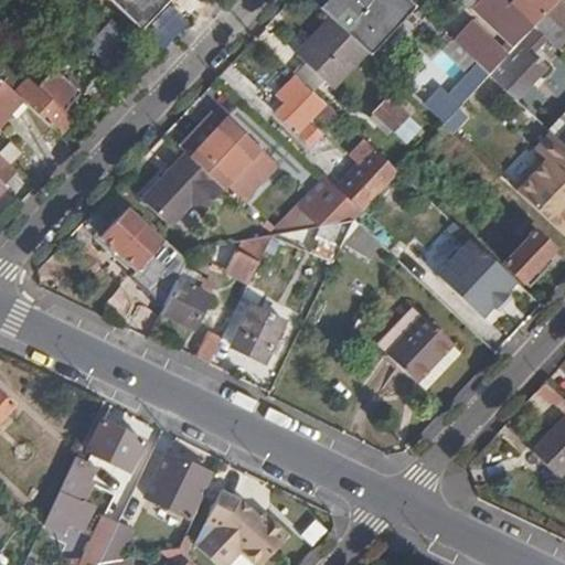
[(327,0),(320,8),(330,17),(363,49),(376,34),(381,39),(398,20),(394,16),(407,0),(327,0)]
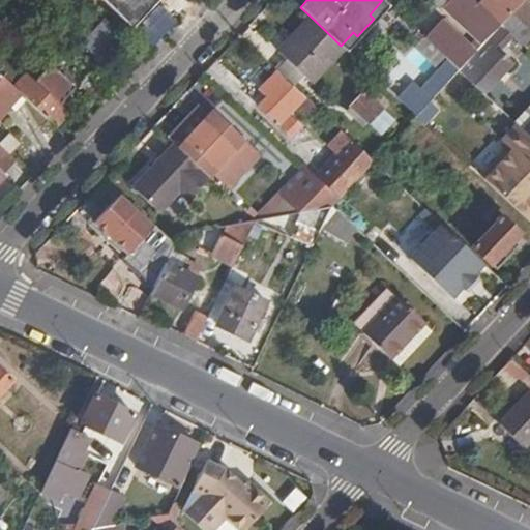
[(382,0),(370,15),(374,19),(388,3),(383,0),(382,0)]
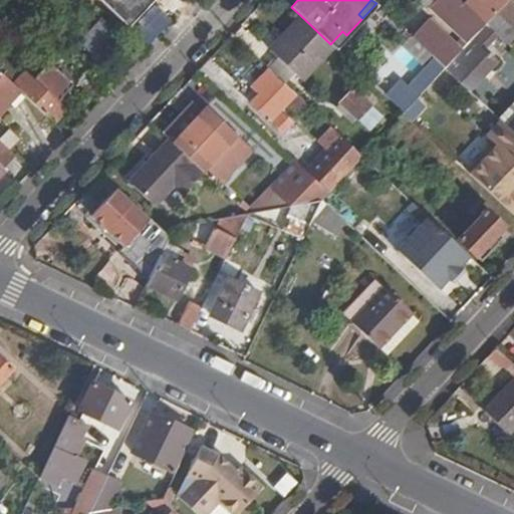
[(428,18),(411,36),(444,67),(485,23),(488,20),(498,10),(507,0),(469,0),(466,4),(461,0),(438,0),(431,9),(449,24),(443,31),(428,18)]
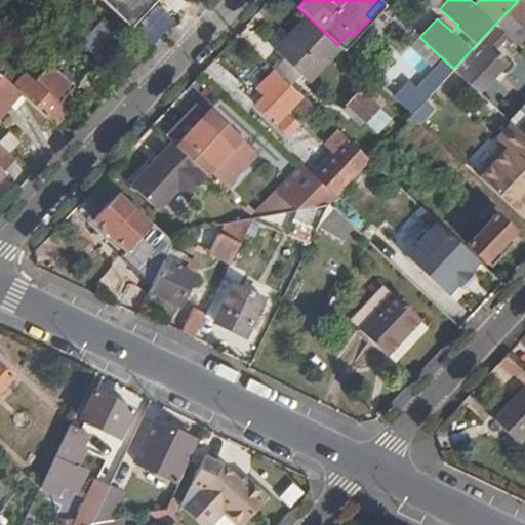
[(430,0),(440,9),(447,0),(430,0)]
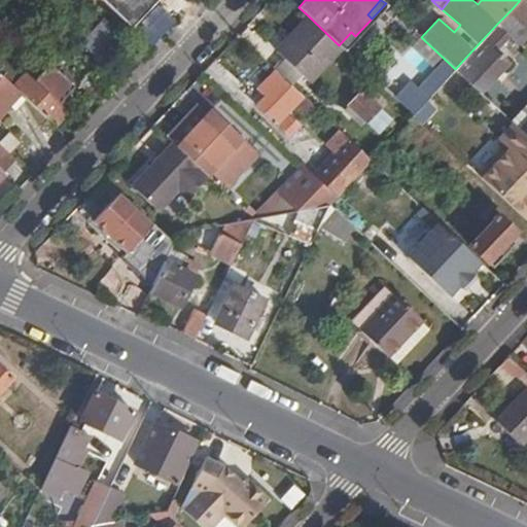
[(526,25),(511,10),(500,21),(497,24),(501,27),(522,46),(526,40),(526,25)]
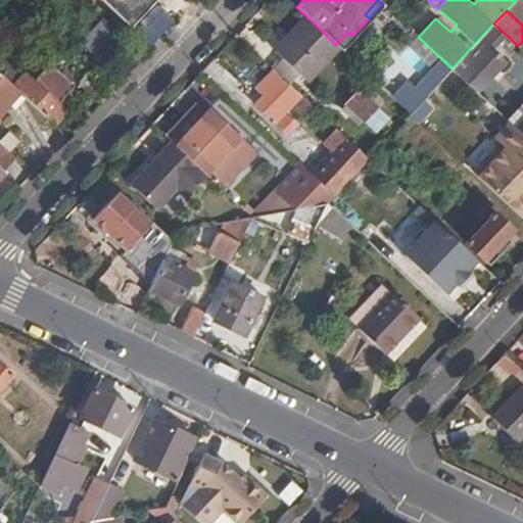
[(336,45),(305,15),(273,49),(281,57),(302,77),(305,81),(338,46),(336,45)]
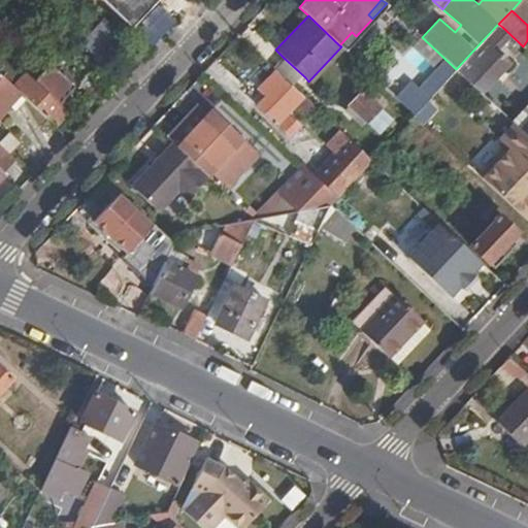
[(117,34),(102,21),(80,42),(95,56),(117,34)]
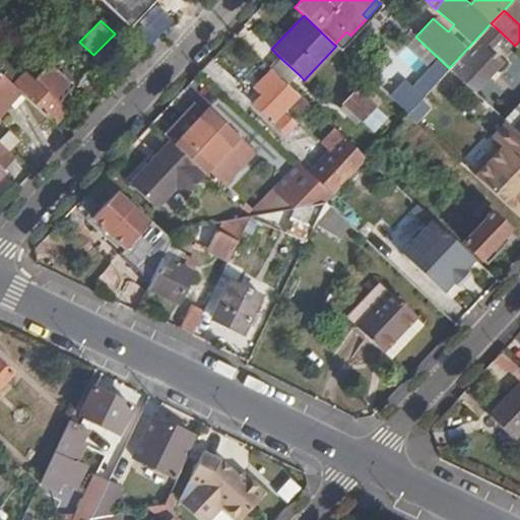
[(508,54),(515,46),(495,26),(486,35),(508,54)]
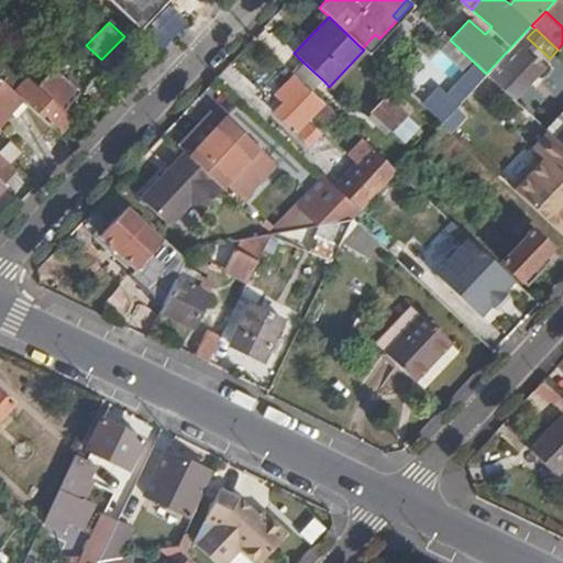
[(375,34),(362,48),(364,50),(366,53),(379,39),(375,34)]
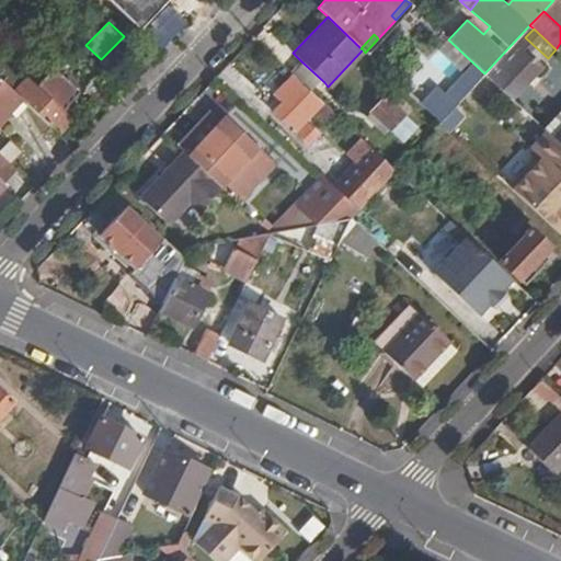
[(511,63),(493,81),(511,98),(542,65),(521,45),(507,59),(511,63)]
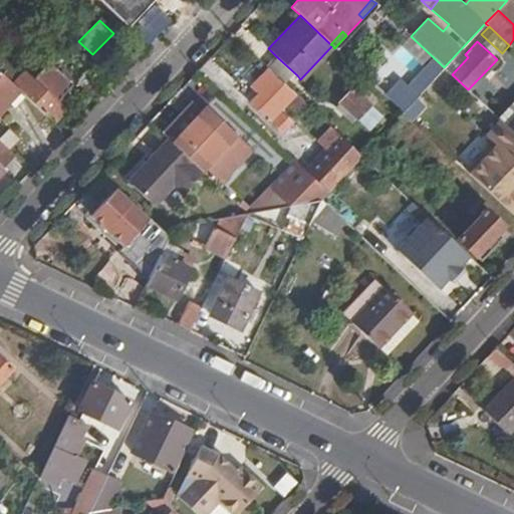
[(0,71),(22,93),(53,122),(64,110),(61,106),(52,99),(68,83),(48,65),(33,81),(23,72),(20,75),(0,56),(0,71)]
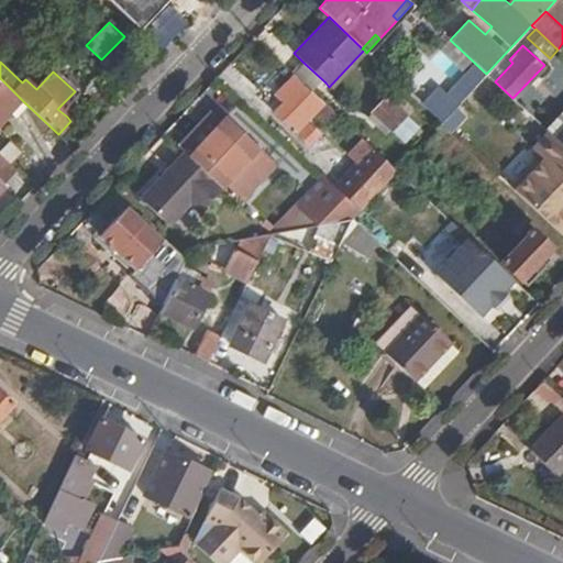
[(316,94),(326,83),(302,62),(293,73),(316,94)]
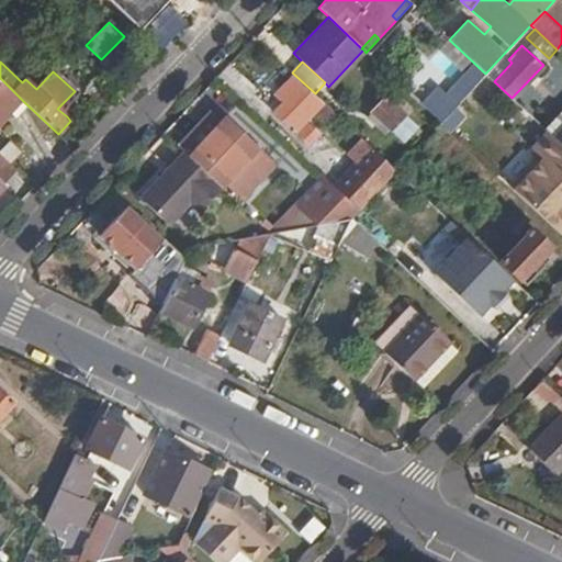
[(307,145),(337,114),(324,101),(321,105),(291,77),(274,93),(284,102),(273,114),(281,121),(307,145)]
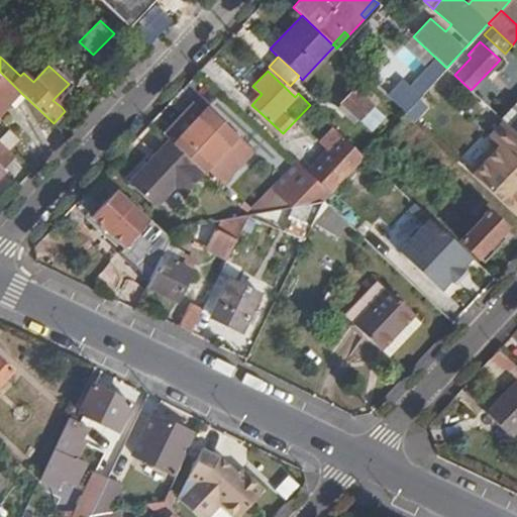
[(9,109),(22,94),(0,72),(0,110),(5,105),(9,109)]
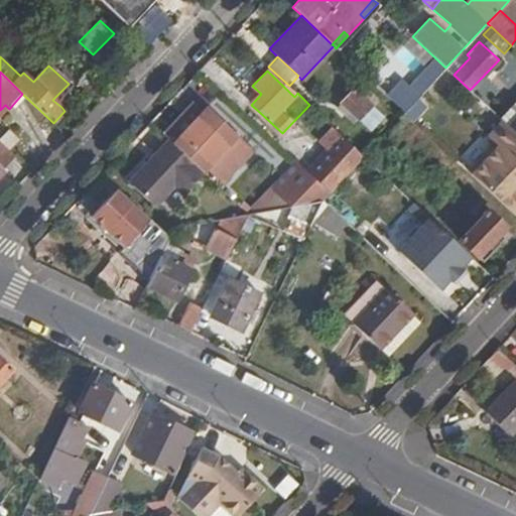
[(52,100),(61,107),(76,91),(69,84),(52,100)]
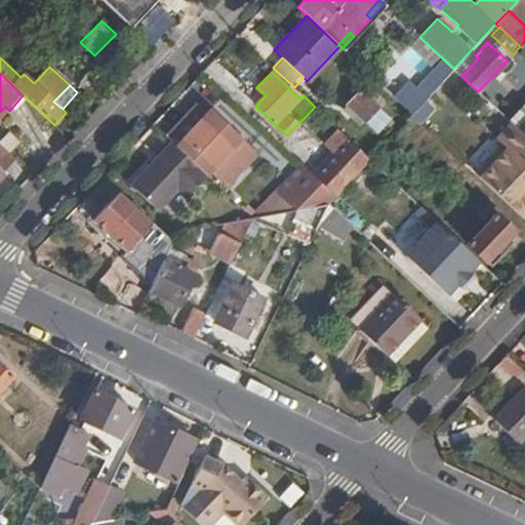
[(378,107),(360,89),(346,105),(364,122),(378,107)]
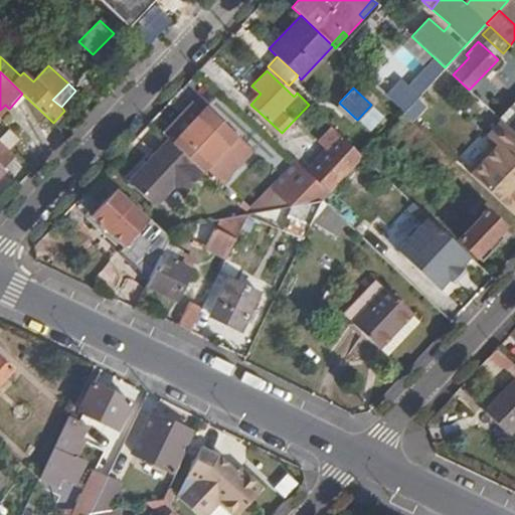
[(422,110),(413,101),(403,112),(412,120),(422,110)]
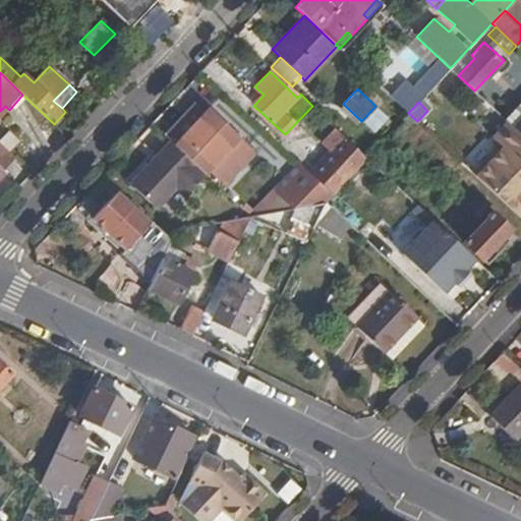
[(170,140),(174,145),(205,111),(196,103),(165,136),(170,140)]
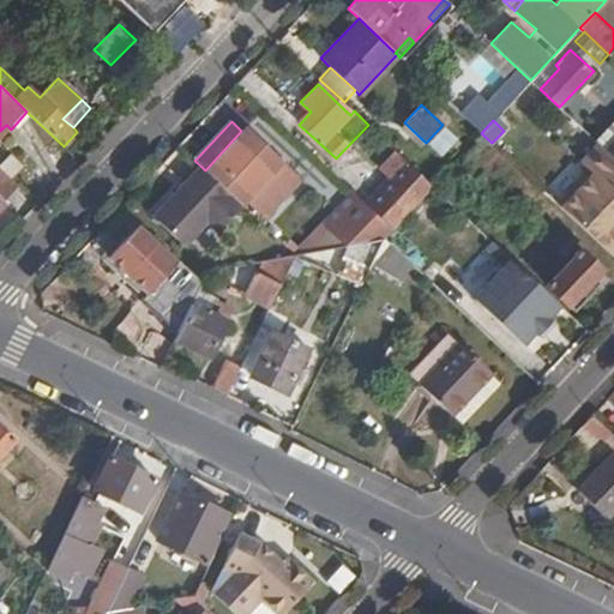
[(242,206),(257,220),(294,178),(278,162),(242,130),(241,131),(205,170),(242,206)]
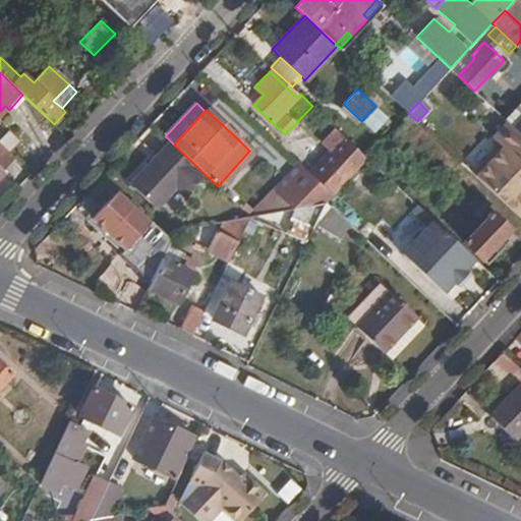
[(508,153),(480,181),(516,215),(520,209),(520,133),(515,128),(500,145),(508,153)]
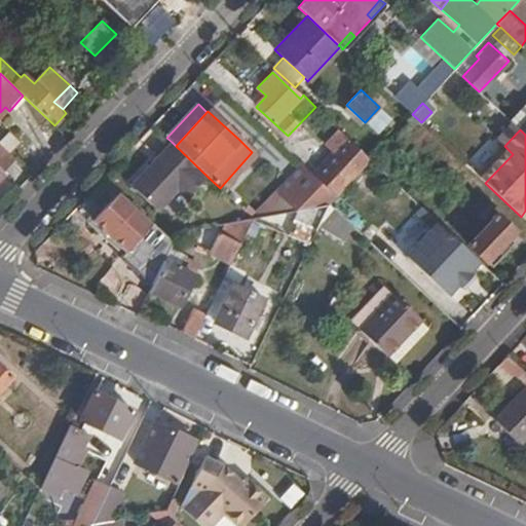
[(335,196),(370,159),(347,137),(312,175),(335,196)]
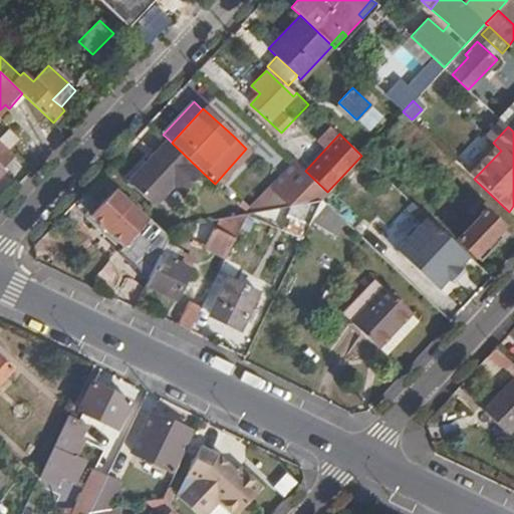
[(172,143),(168,139),(129,180),(155,205),(174,186),(182,194),(203,173),(172,143)]
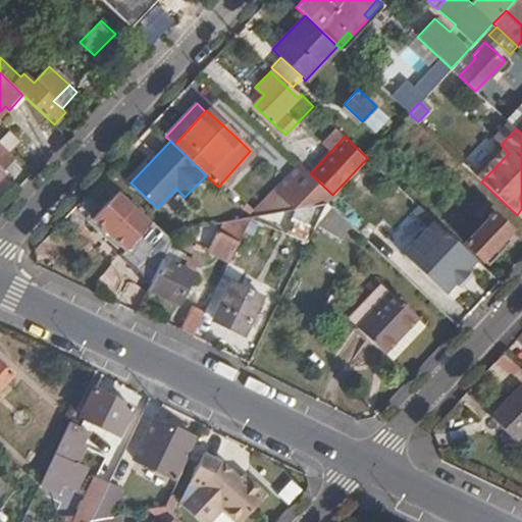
[(0,167),(12,155),(0,143),(0,178),(6,172),(0,167)]
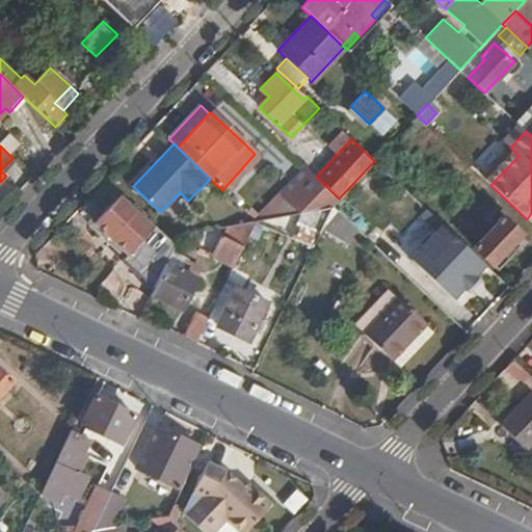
[(331,207),(339,198),(316,177),(311,173),(288,196),(304,212),(330,207),(331,207)]
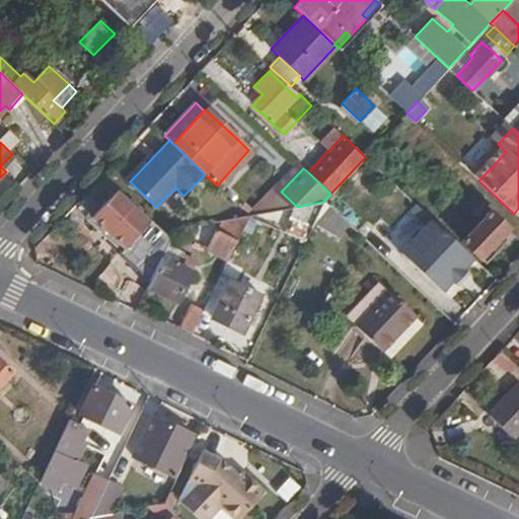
[(346,215),(367,191),(356,180),(334,204),(346,215)]
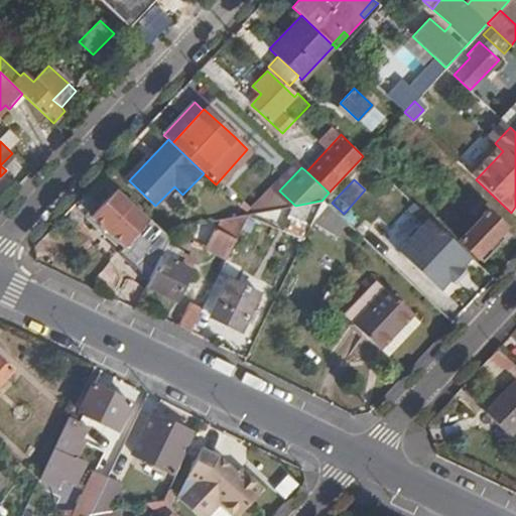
[(150,219),(116,186),(90,215),(124,247),(150,219)]
